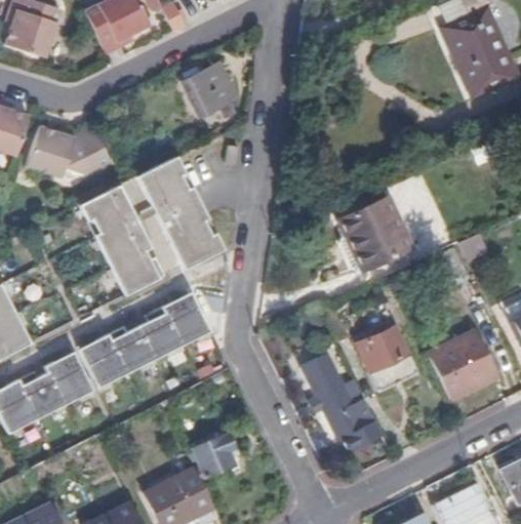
[(12,13),(8,24),(3,43),(44,57),(61,9),(53,7),(35,0),(10,0),(7,11),(12,13)]
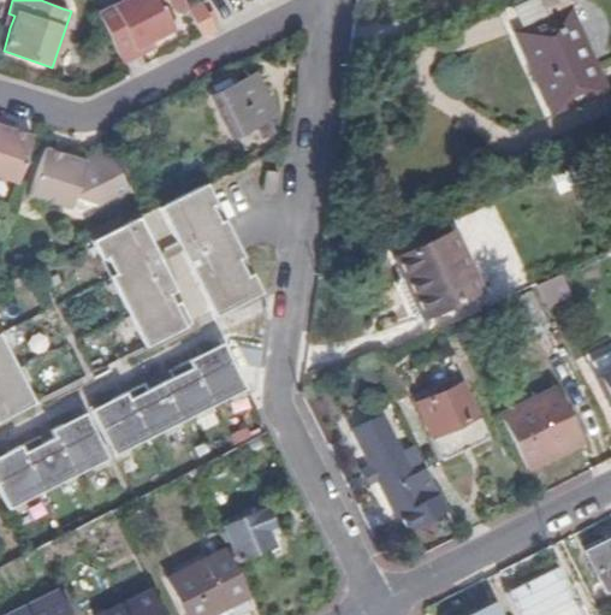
[(125,0),(99,13),(123,64),(144,54),(141,47),(150,41),(171,31),(154,0),(125,0)]
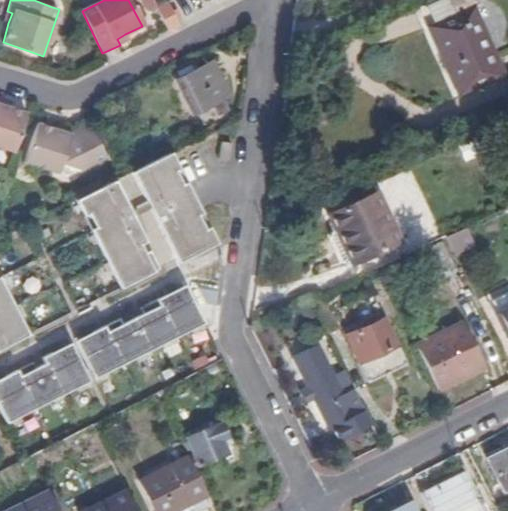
[(156,6),(153,0),(142,0),(147,10),(156,6)]
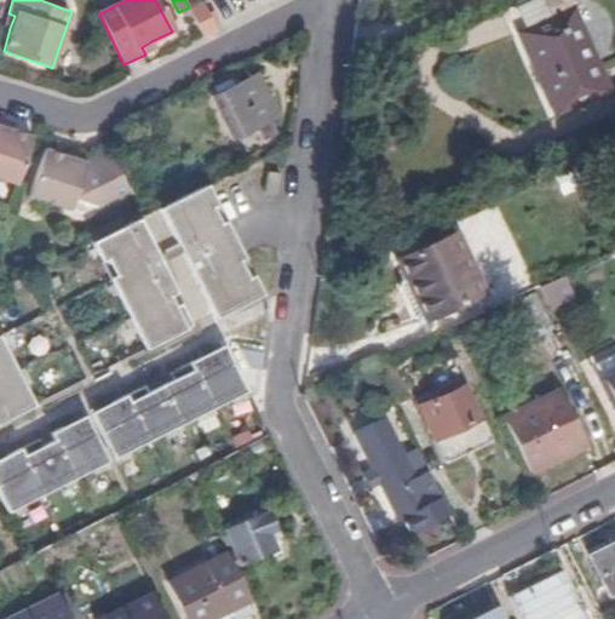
[(556,112),(610,85),(573,4),(579,0),(541,0),(549,15),(518,29),(556,112)]
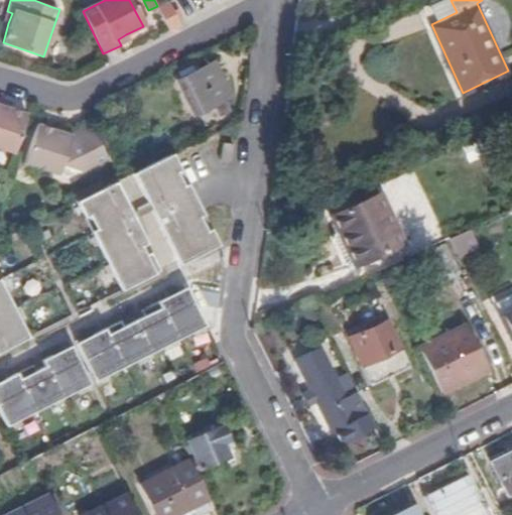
[(170,3),(160,9),(168,28),(180,23),(170,3)]
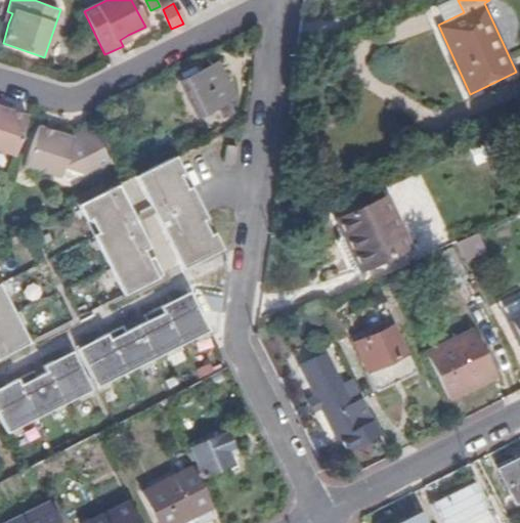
[(3,22),(8,24),(12,13),(7,11),(3,22)]
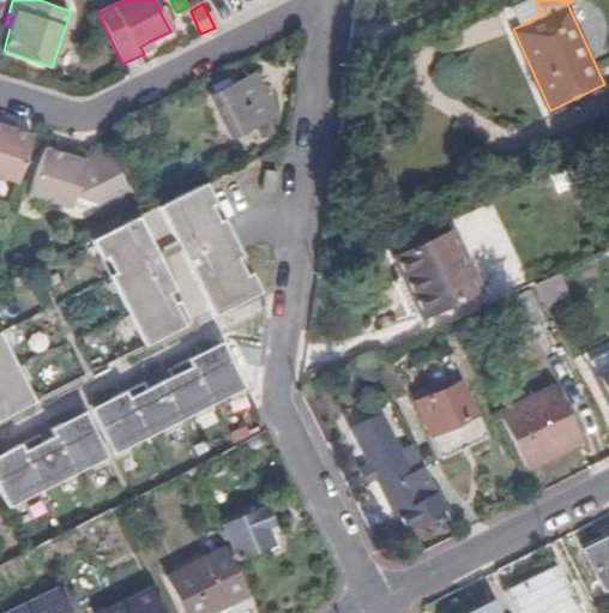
[(154,49),(150,41),(140,47),(144,54),(154,49)]
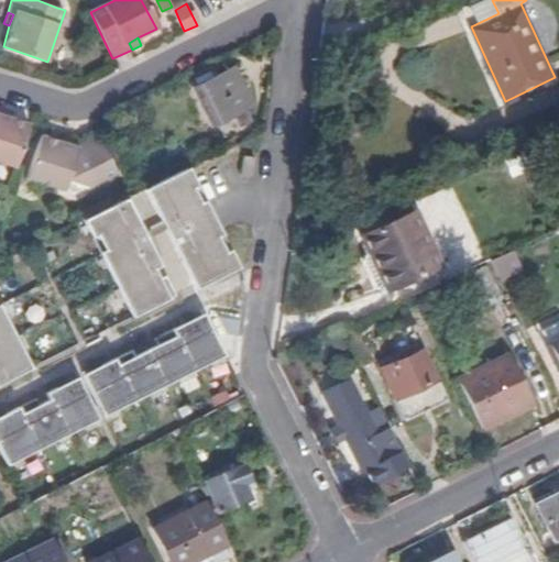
[(247,106),(228,69),(193,88),(212,124),(233,112),(240,127),(253,120),(244,107),(247,106)]
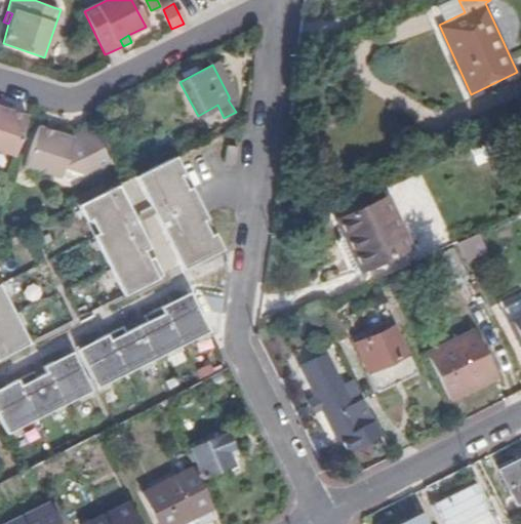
[(0,154),(14,159),(27,119),(12,115),(1,111),(1,105),(0,104),(0,154)]
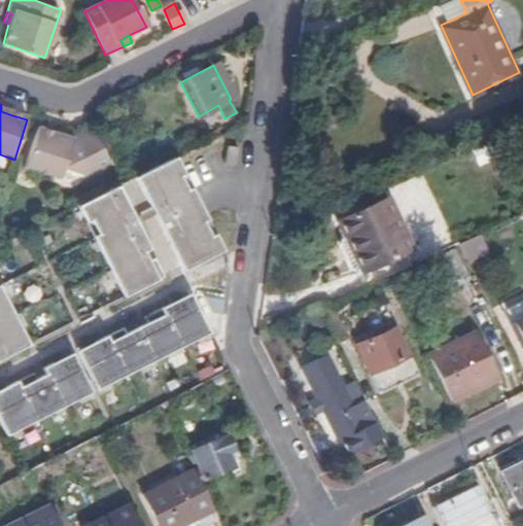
[(1,111),(12,115),(13,109),(1,105),(1,111)]
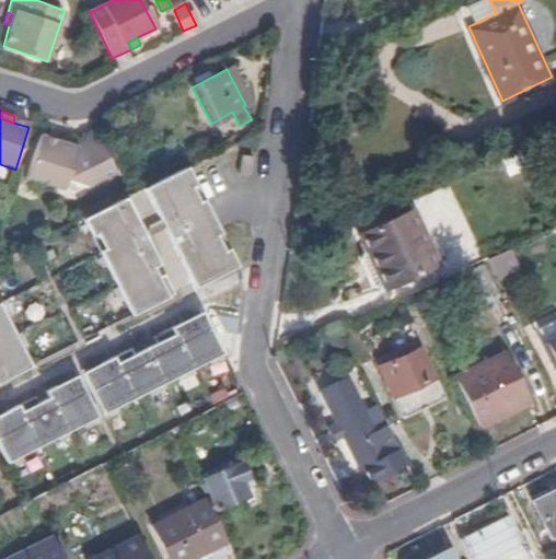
[(80,151),(65,147),(44,139),(29,182),(67,195),(71,184),(91,190),(117,176),(95,137),(82,143),(80,151)]
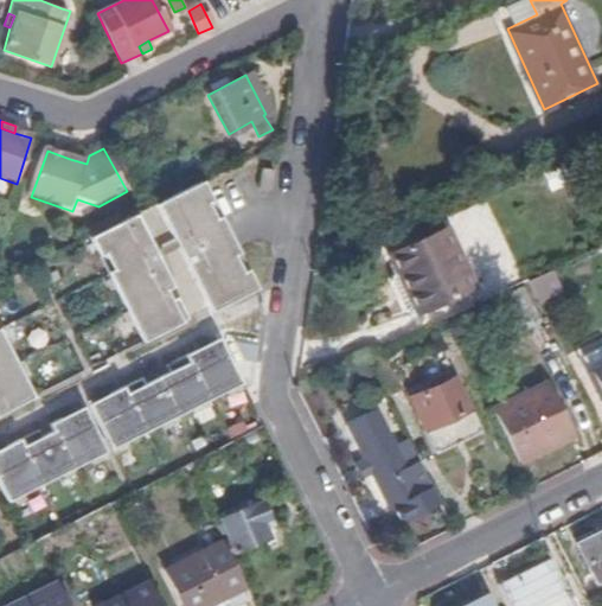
[(72,151),(70,159),(87,164),(89,155),(72,151)]
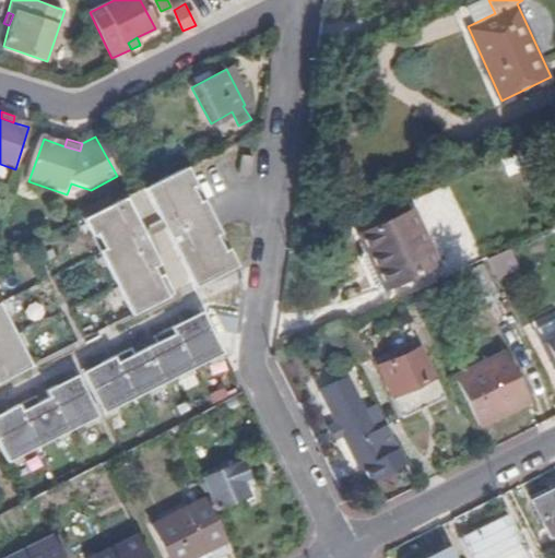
[(504,156),(514,176),(529,168),(520,149),(504,156)]
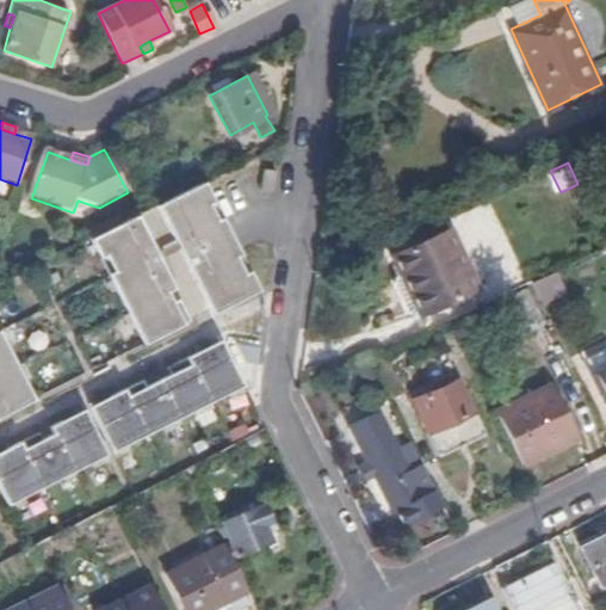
[(280,186),(283,168),(273,167),(272,186),(280,186)]
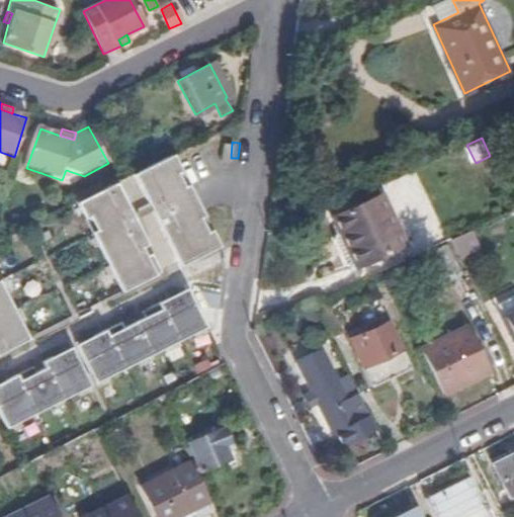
[(225,243),(177,153),(140,172),(156,202),(159,208),(186,262),(225,243)]
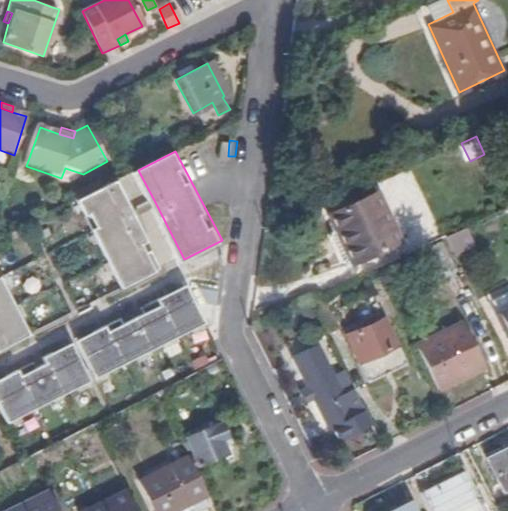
[(164,267),(139,216),(136,210),(119,179),(82,198),(89,213),(94,210),(102,227),(97,228),(126,286),(164,267)]
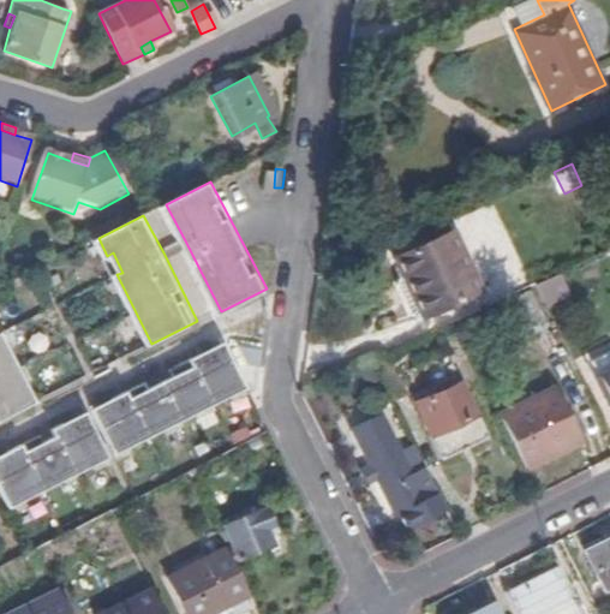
[(394,254),(404,274),(413,268),(431,310),(479,288),(450,227),(394,254)]
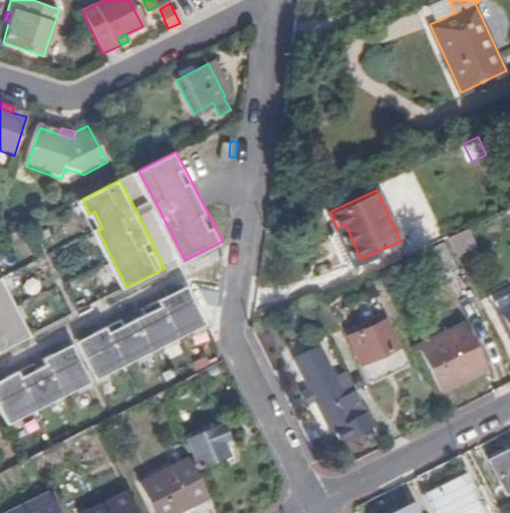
[(140,217),(158,207),(155,201),(137,211),(140,217)]
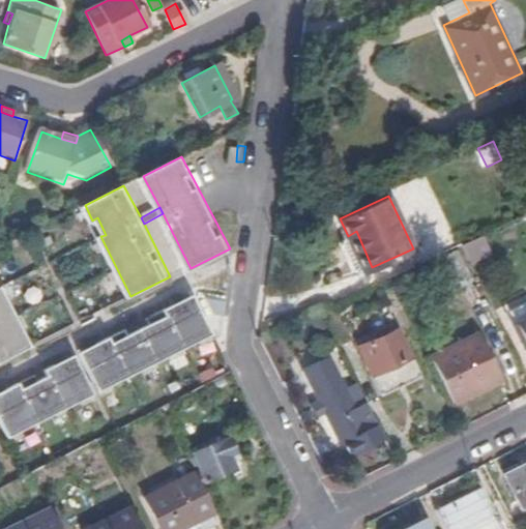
[(98,237),(100,236),(106,235),(97,217),(92,221),(90,221),(98,237)]
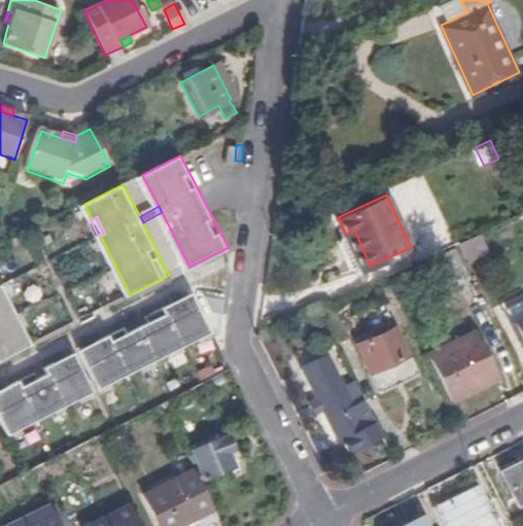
[(354,230),(346,235),(362,270),(370,266),(354,230)]
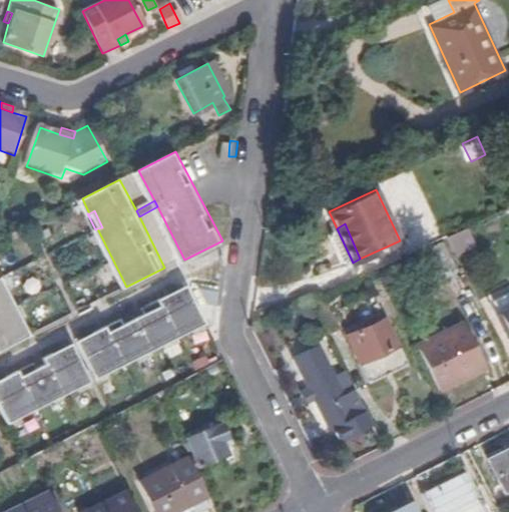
[(470,223),(446,235),(453,249),(477,238),(470,223)]
